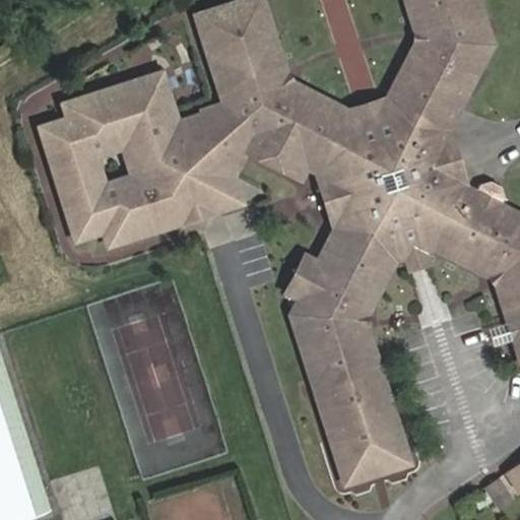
[(270,33),(260,0),(238,0),(193,14),(205,53),(270,33)]
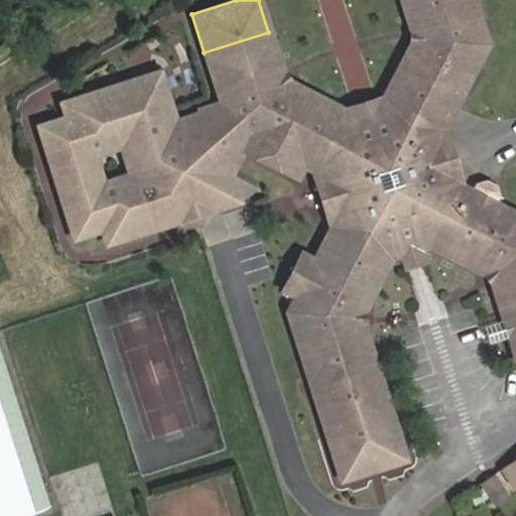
[(488,275),(502,324),(515,318),(515,215),(463,187),(450,181),(437,138),(443,125),(486,44),(471,0),(400,0),(413,39),(383,99),(342,111),(283,80),(268,32),(204,52),(227,126),(242,134),(235,146),(243,150),(271,165),(277,153),(307,168),(319,175),(334,217),(327,230),(311,260),(298,253),(280,289),(292,295),(284,311),(307,384),(373,364),(358,316),(388,259),(429,246),(488,275)]
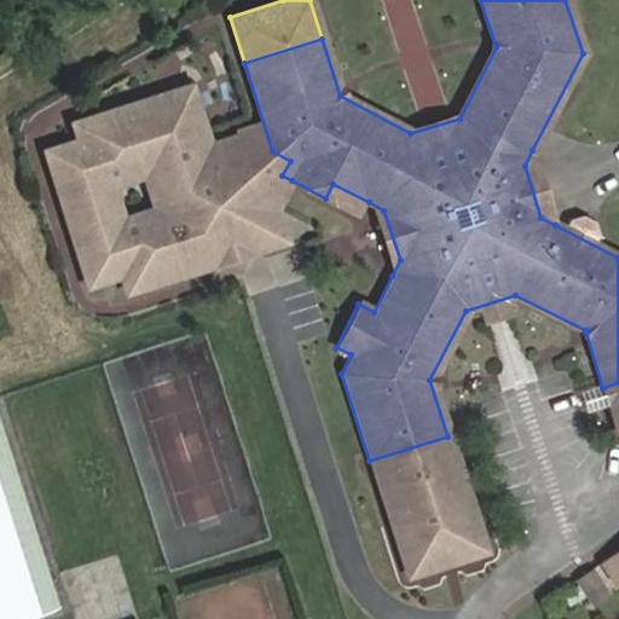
[(282,175),(290,161),(272,151),(265,131),(209,146),(191,87),(178,91),(227,247),(262,236),(291,180),(282,175)]
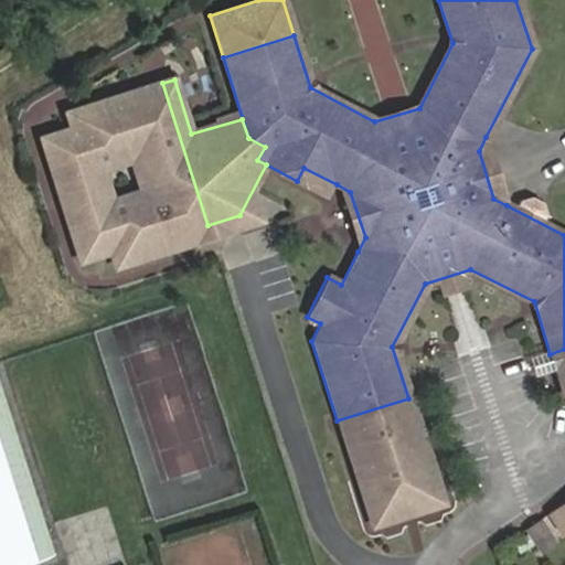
[(208,225),(162,83),(66,112),(71,127),(41,136),(77,260),(107,251),(112,267),(195,243),(192,230),(208,225)]
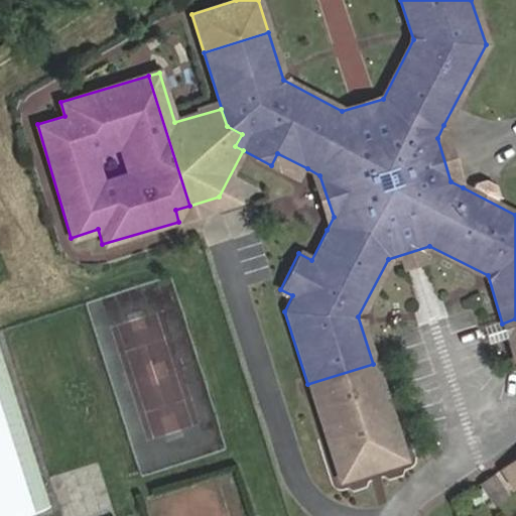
[(463,187),(443,125),(437,138),(450,181),(463,187)]
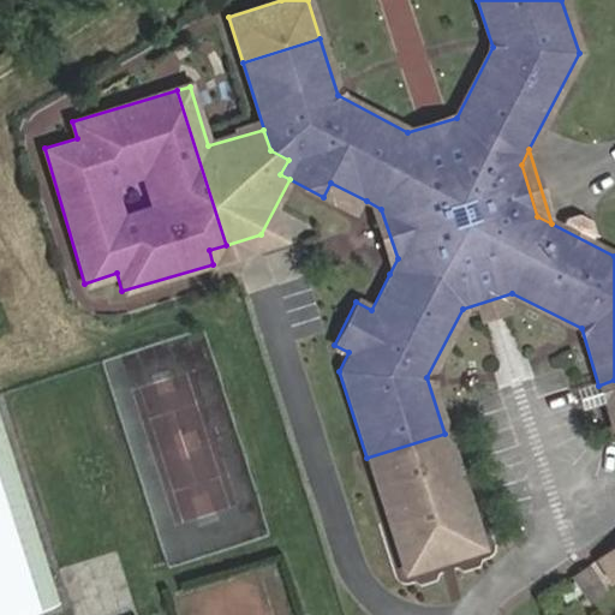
[(366,201),(389,274),(398,258),(381,209),(366,201)]
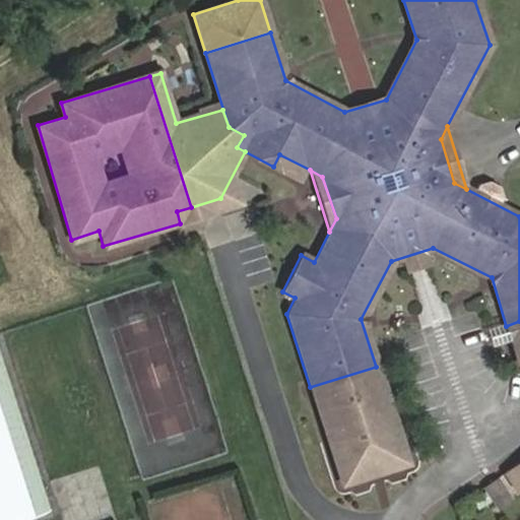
[(405,463),(376,367),(310,387),(340,483),(405,463)]
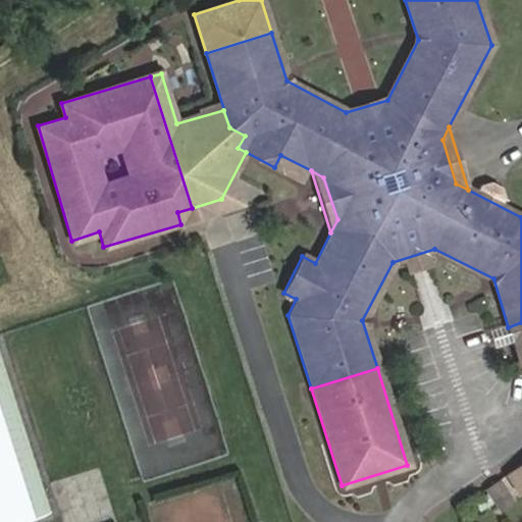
[(0,379),(0,521),(24,521),(48,515),(0,379)]
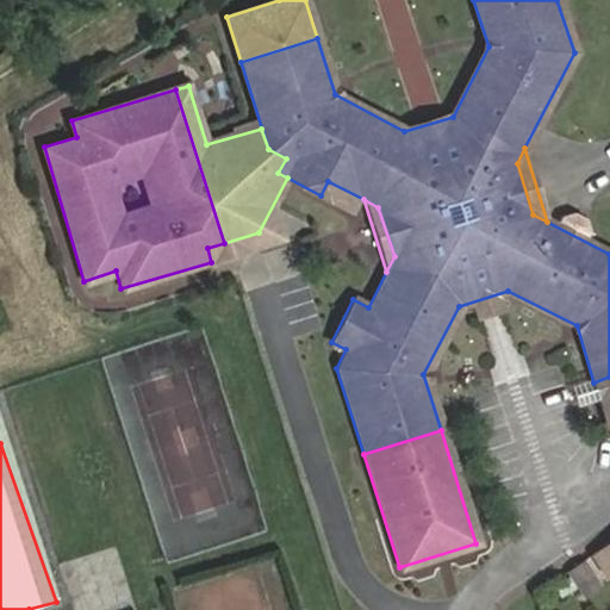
[(609,543),(597,552),(609,570),(609,543)]
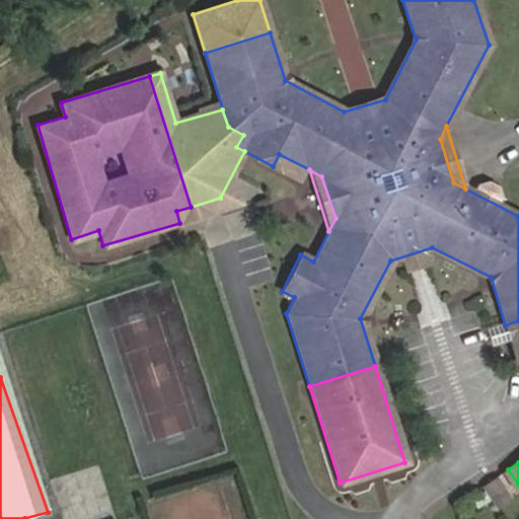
[(514,496),(502,477),(488,487),(501,505),(514,496)]
